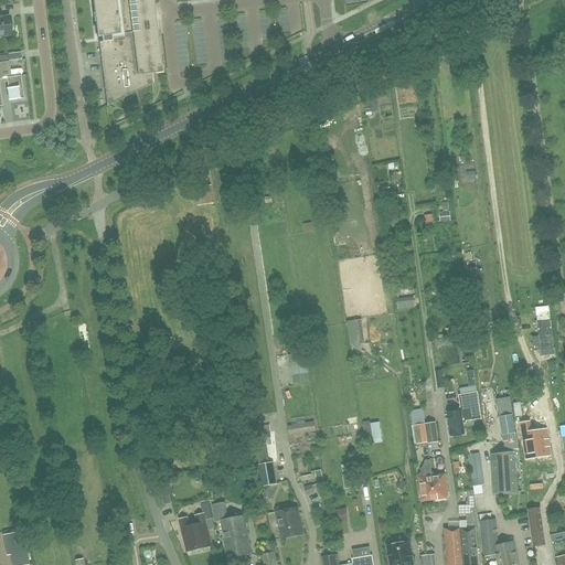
[(92,0),(96,38),(102,36),(102,42),(98,42),(107,107),(152,84),(151,74),(162,73),(152,0),(92,0)]
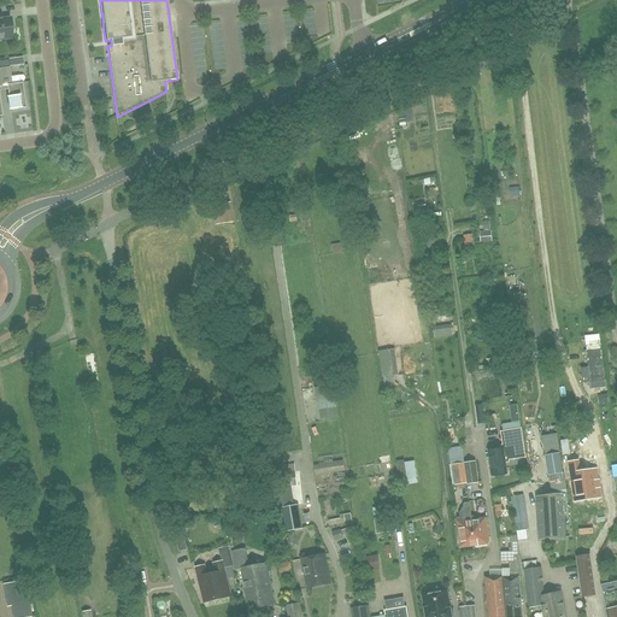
[(1,19),(0,11),(0,10),(0,39),(12,37),(11,29),(13,28),(12,22),(10,21),(10,19),(1,19)]
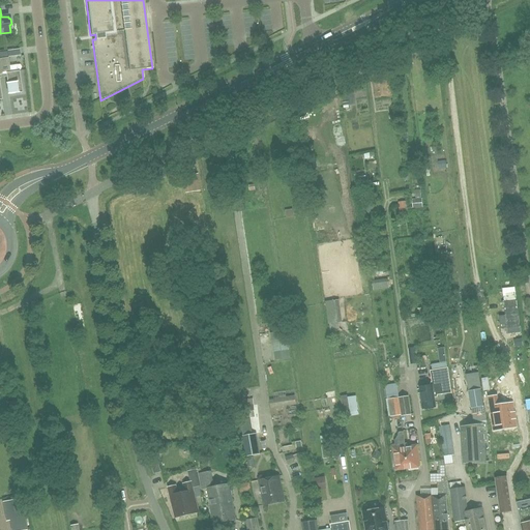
[(0,78),(6,77),(8,94),(22,92),(19,70),(10,72),(8,58),(7,52),(0,52),(0,78)]
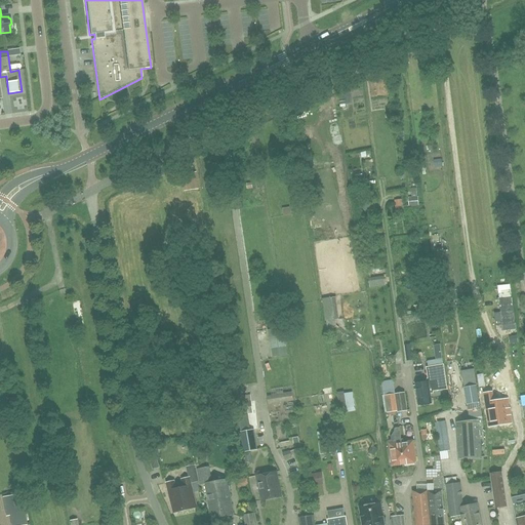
[(412,197),(408,197),(409,206),(418,205),(417,197),(416,197),(416,188),(413,188),(409,189),(409,193),(412,192),(412,197)]
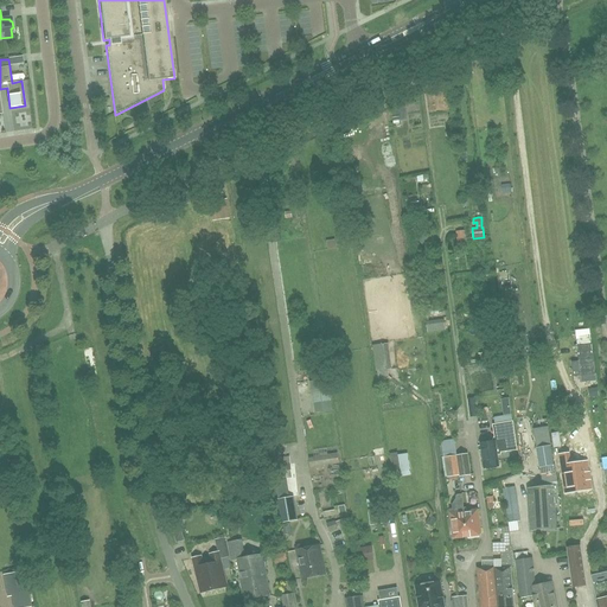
[(332,401),(327,382),(327,379),(310,382),(313,404),(314,414),(333,411),(332,401)]
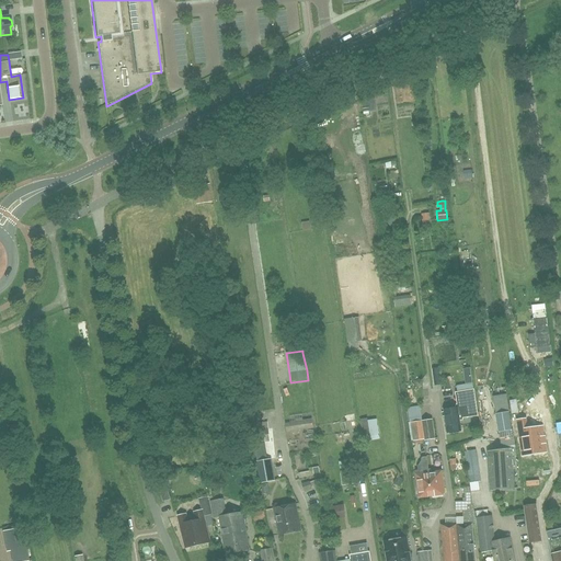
[(456,386),(457,393),(455,393),(457,409),(444,411),(447,434),(461,432),(459,420),(478,416),(472,384),(456,386)]
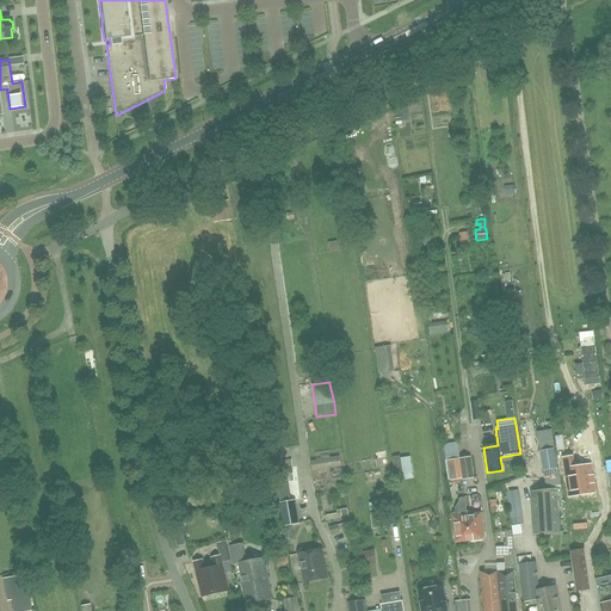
[(539,451),(542,470),(559,468),(555,449),(551,430),(537,432),(539,451)]
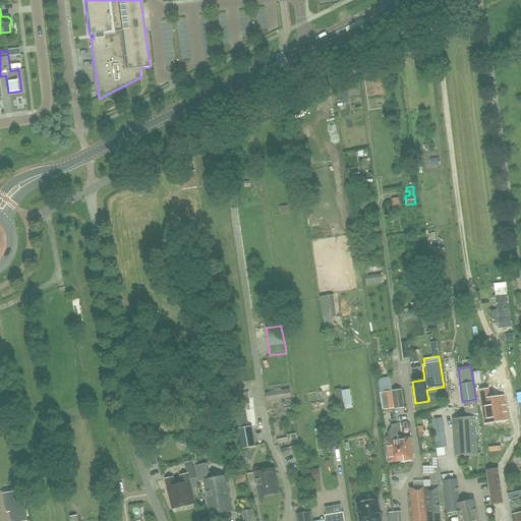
[(269,392),(270,401),(291,398),(290,389),(269,392)]
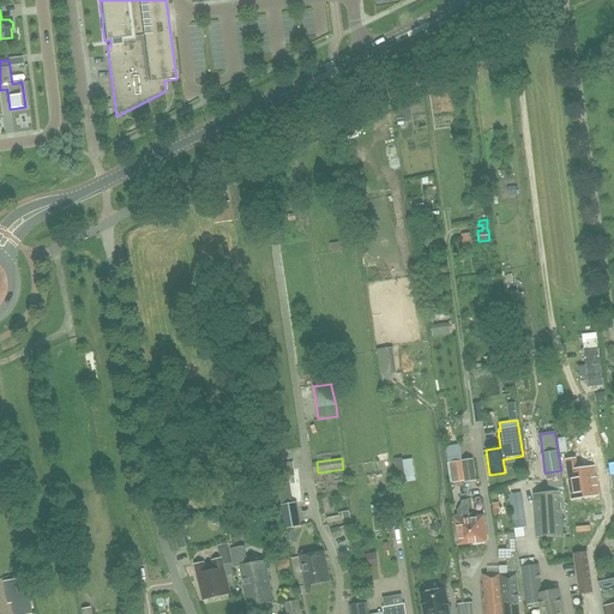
[(402,458),(393,459),(398,483),(405,482),(402,458)]
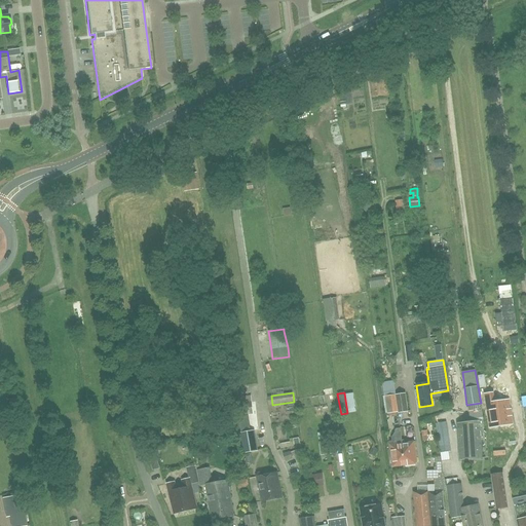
[(407,406),(406,393),(396,395),(398,408),(407,406)]
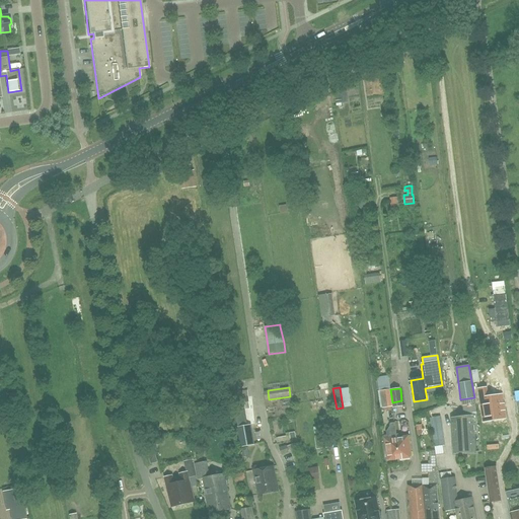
[(487,388),(478,389),(484,423),(505,419),(501,395),(488,397),(487,388)]
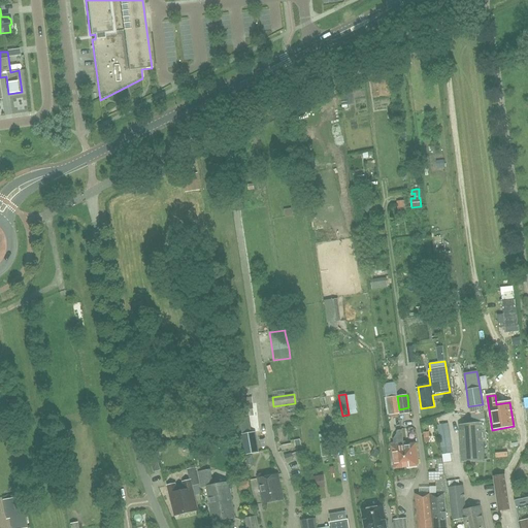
[(239,418),(242,417),(254,416),(252,397),(237,398),(239,418)]
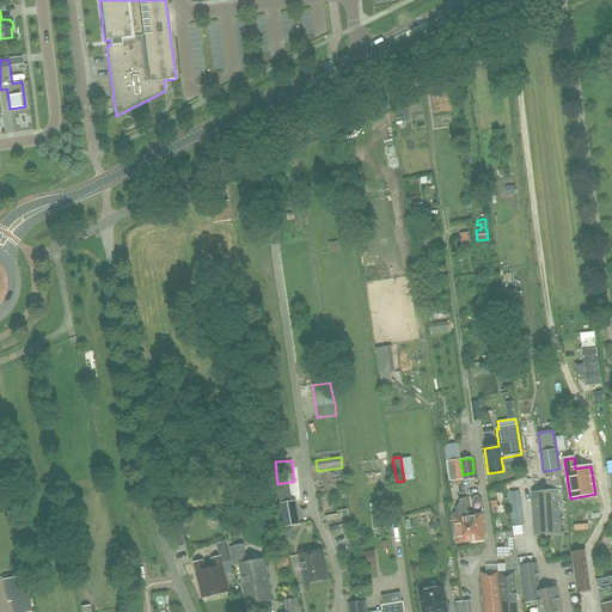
[(560,470),(546,471),(549,488),(562,485),(560,470)]
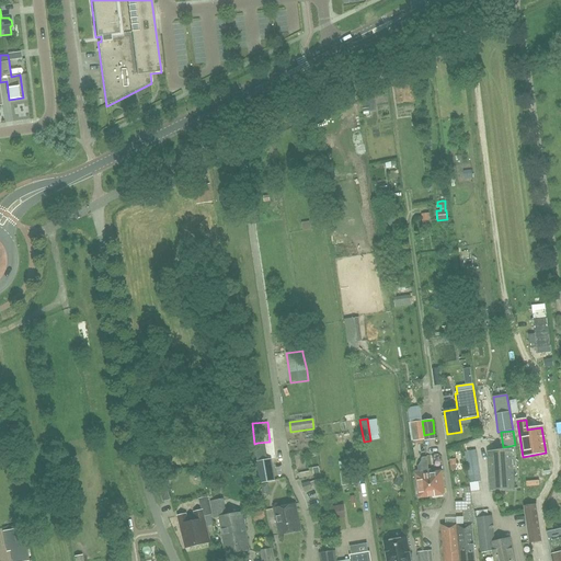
[(499,450),(502,490),(514,489),(512,448),(499,450)]
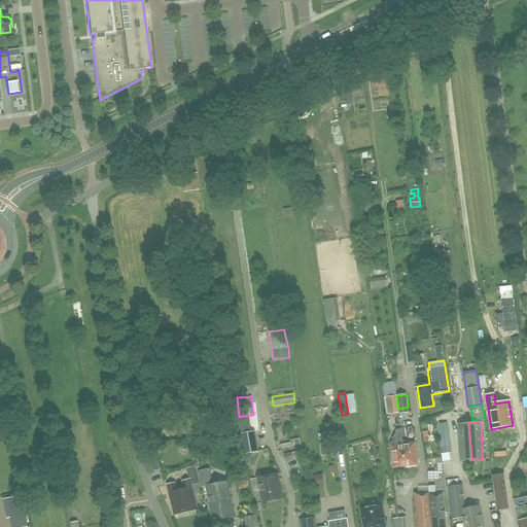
[(451,445),(449,434),(448,423),(436,424),(438,436),(440,436),(440,442),(441,442),(442,447),(441,447),(442,453),(452,452),(451,445)]
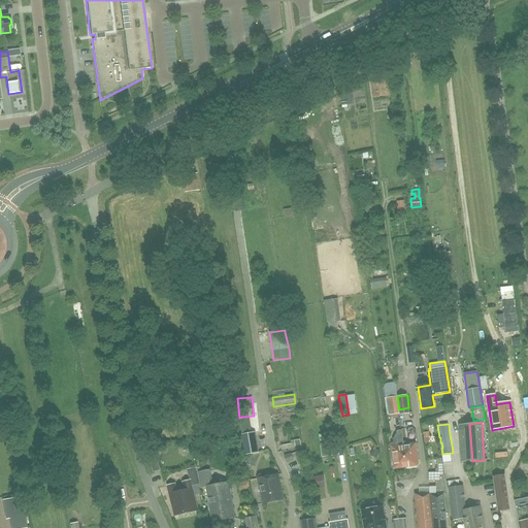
[(461,462),(472,461),(469,424),(458,426),(461,462)]
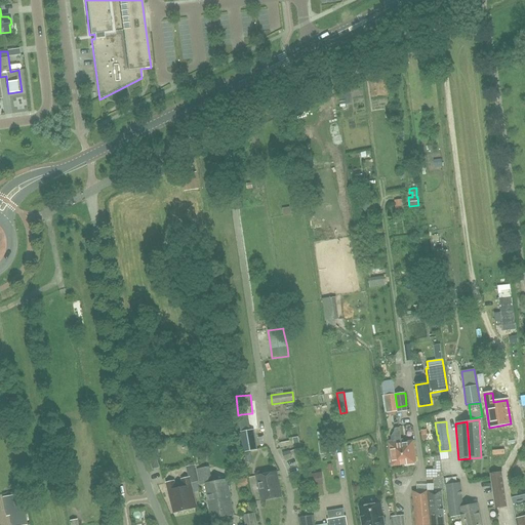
[(392,441),(389,442),(392,467),(416,463),(413,441),(404,443),(403,440),(401,440),(400,428),(395,428),(394,430),(395,431),(391,437),(392,441)]
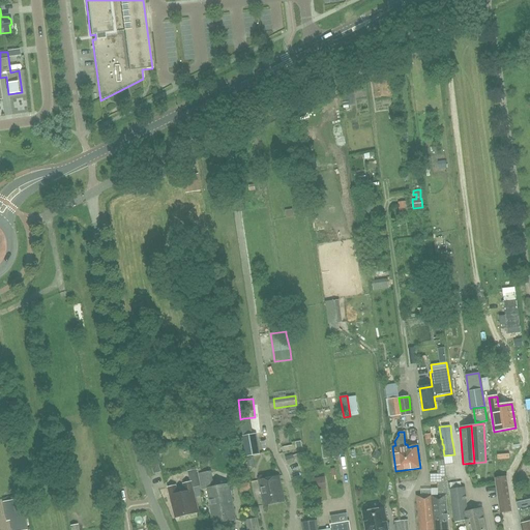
[(245,457),(248,457),(260,454),(257,434),(242,436),(245,457)]
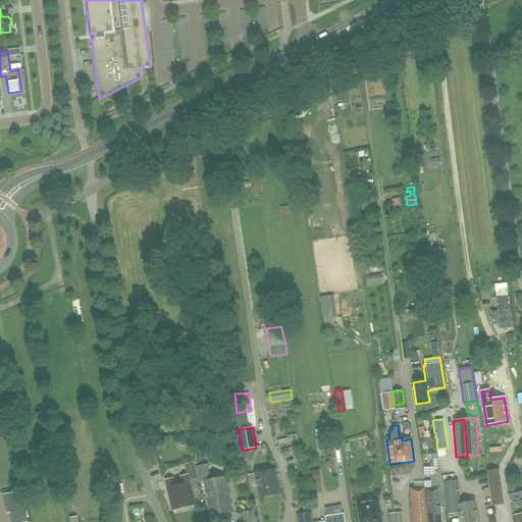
[(278,446),(292,442),(292,441),(298,440),(297,434),(277,437),(277,440),(278,446)]
